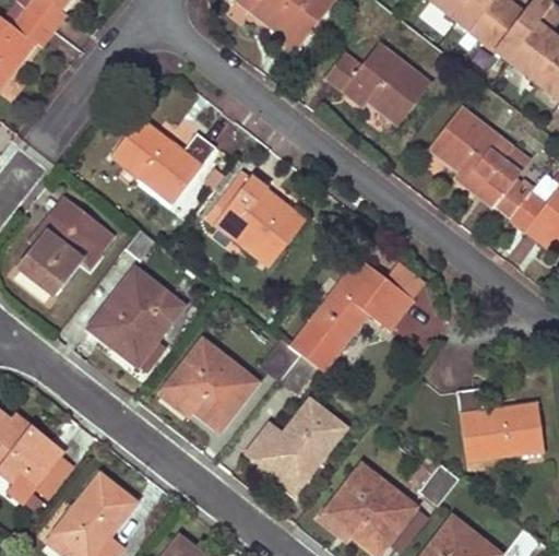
[(1,15),(11,23),(24,7),(16,0),(13,0),(1,15)]
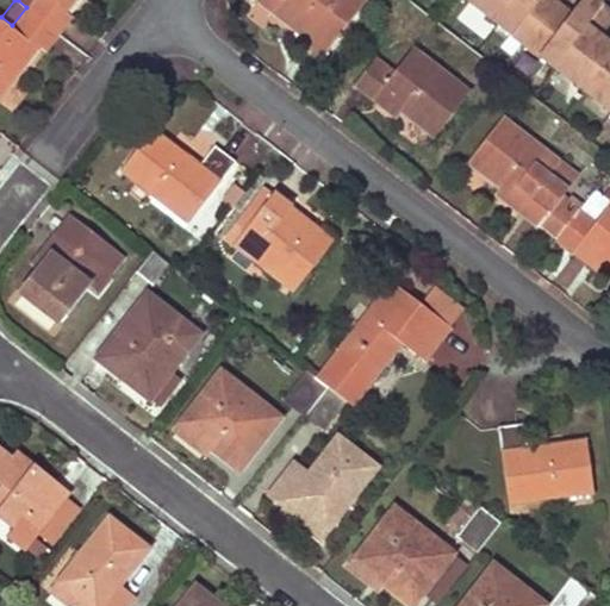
[(31,0),(26,7),(60,32),(73,14),(68,11),(63,7),(68,0),(31,0)]
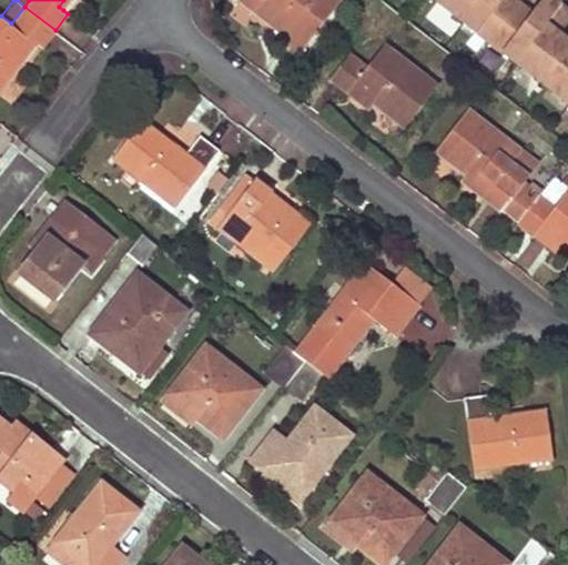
[(63,0),(59,7),(63,10),(70,0),(63,0)]
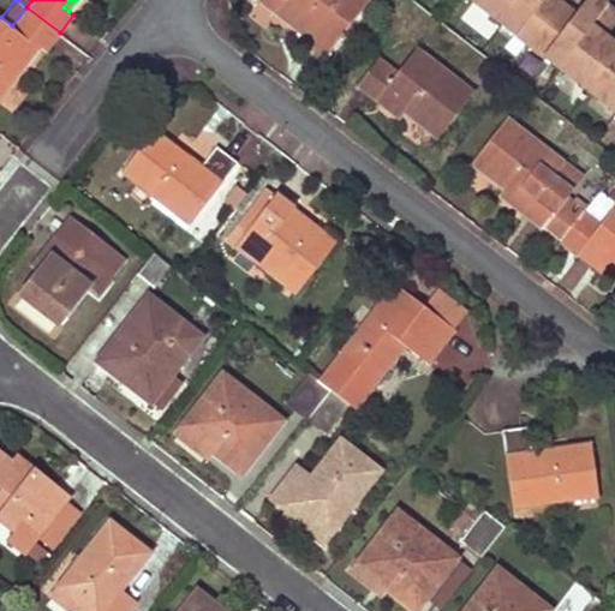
[(261,0),(290,23),(293,19),(314,35),(310,39),(304,47),(322,60),(368,0),(261,0)]
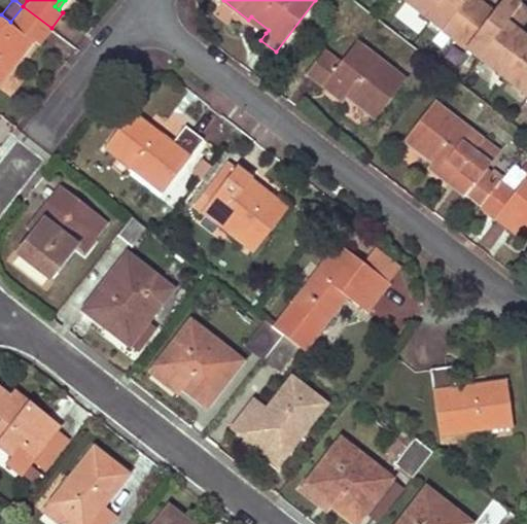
[(409,0),(468,47),(504,0),(499,0),(492,9),(480,0),(409,0)]
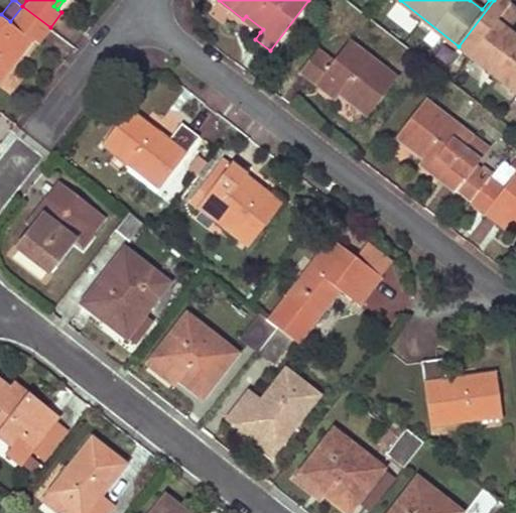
[(497,76),(515,49),(515,35),(507,29),(515,17),(515,8),(505,0),(494,0),(459,46),(497,76)]
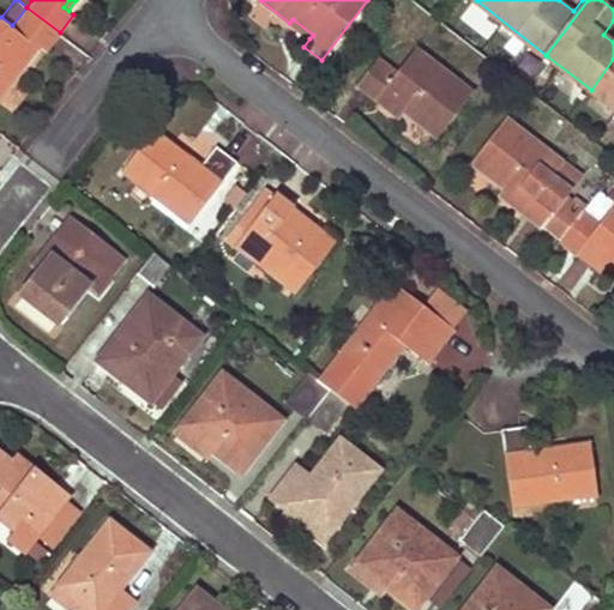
[(41,46),(47,49),(60,32),(26,7),(12,25),(1,17),(0,16),(0,100),(26,66),(22,62),(37,42),(41,46)]
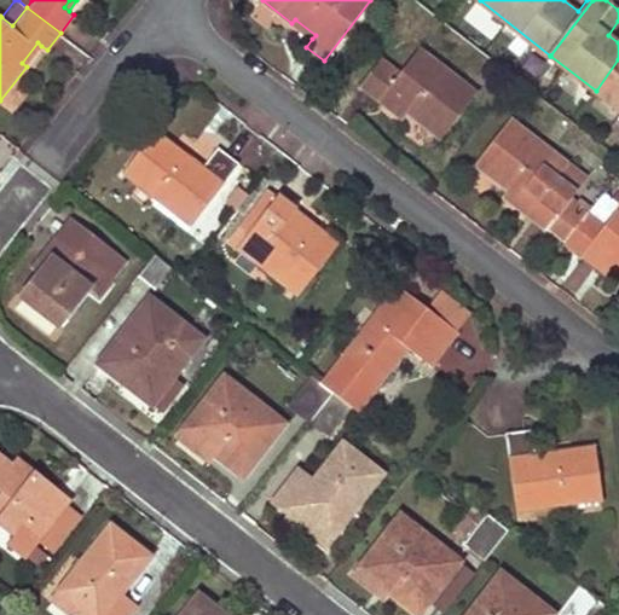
[(295,19),(291,23),(312,39),(316,35),(295,19)]
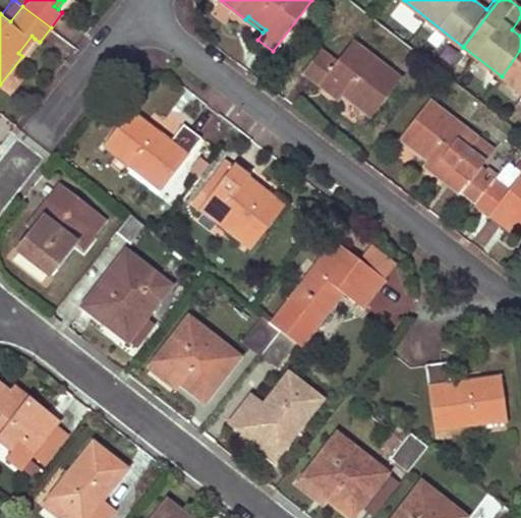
[(35,39),(32,36),(18,53),(22,56),(35,39)]
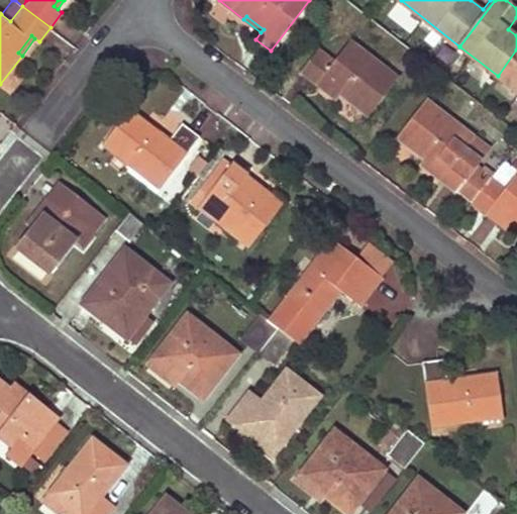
[(317,83),(319,80),(332,90),(335,86),(370,113),(399,77),(350,38),(334,60),(318,46),(300,70),(317,83)]
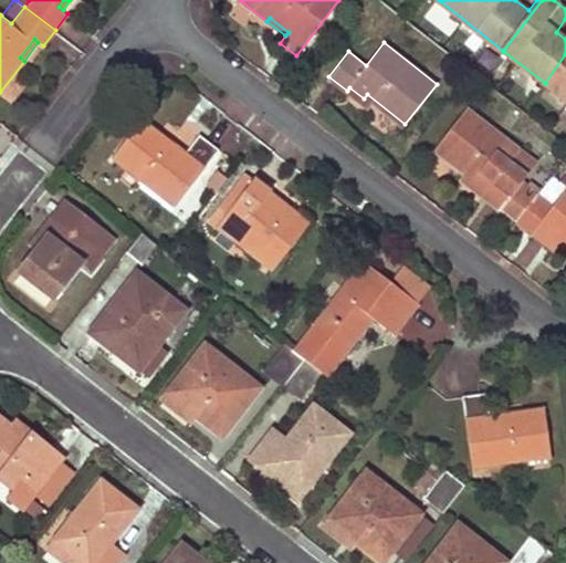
[(469,180),(483,191),(481,196),(500,210),(502,208),(524,178),(528,173),(512,159),(521,148),(467,106),(436,147),(473,176),(469,180)]
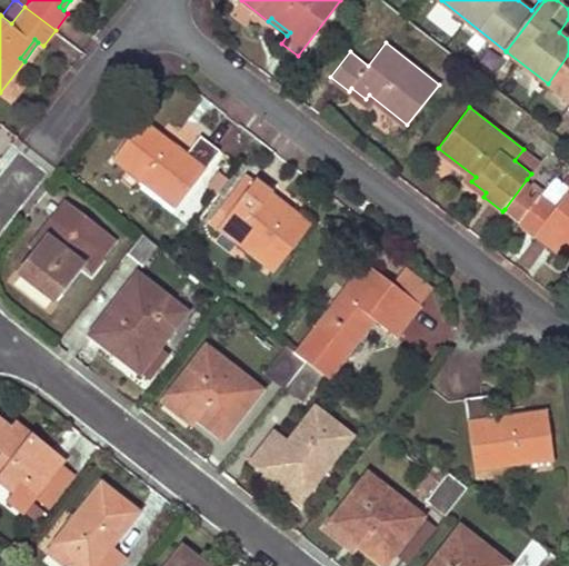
[(143,118),(116,154),(145,175),(141,179),(176,206),(220,148),(201,133),(187,151),(183,156),(170,146),(173,141),(143,118)]
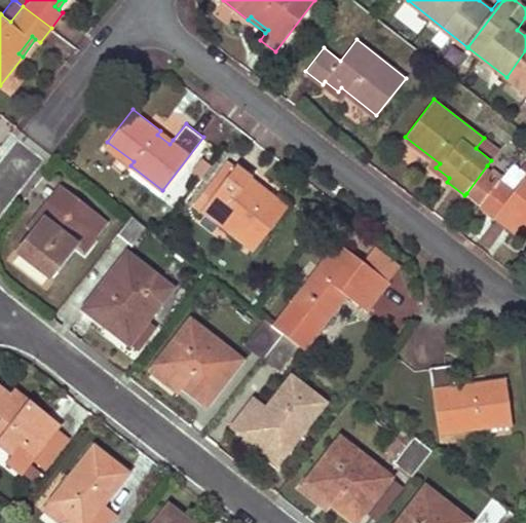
[(173,140),(160,131),(157,135),(170,144),(173,140)]
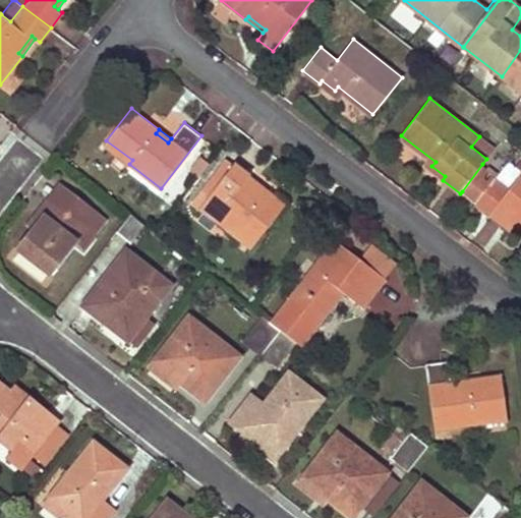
[(436,162),(401,135),(398,139),(425,161),(422,164),(443,180),(445,176),(431,166),(436,162)]
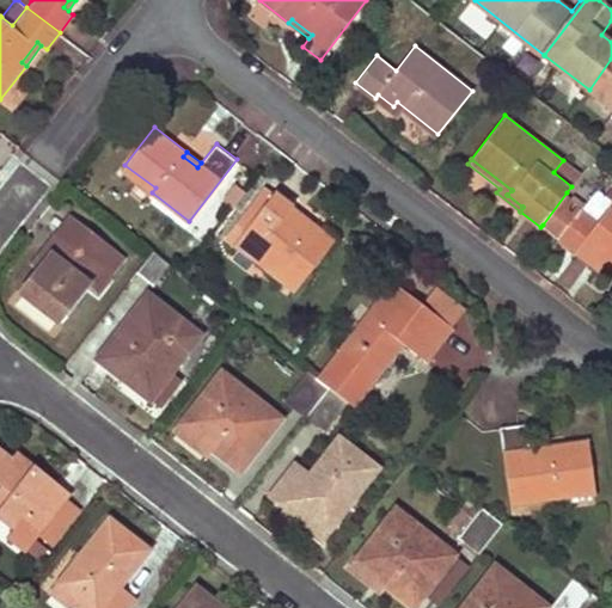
[(554,172),(571,186),(581,174),(563,160),(554,172)]
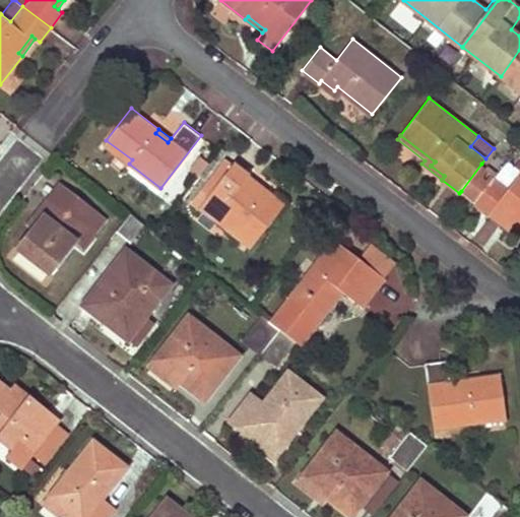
[(103,144),(129,164),(132,159),(106,140),(103,144)]
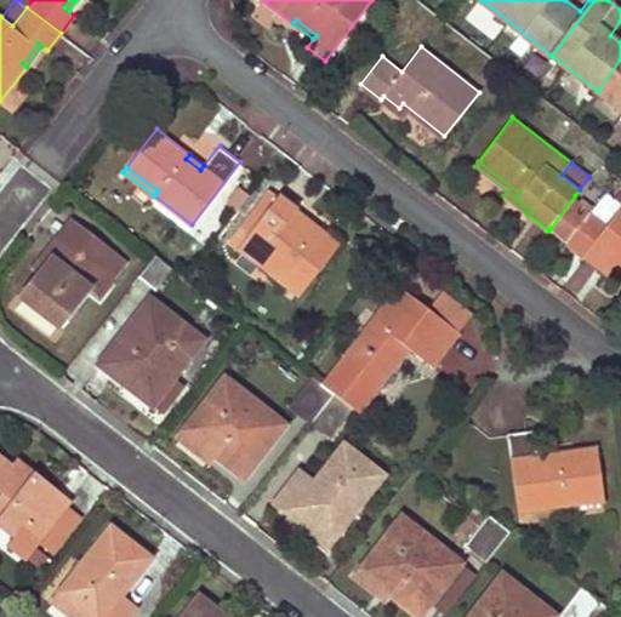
[(238,186),(226,200),(235,207),(246,193),(238,186)]
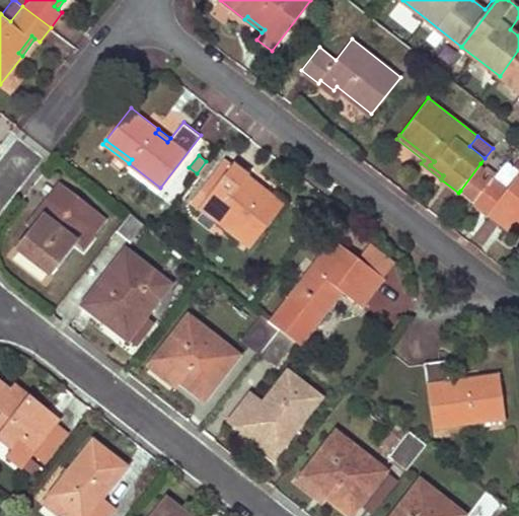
[(518,168),(507,159),(495,174),(492,177),(507,189),(518,171),(518,168)]
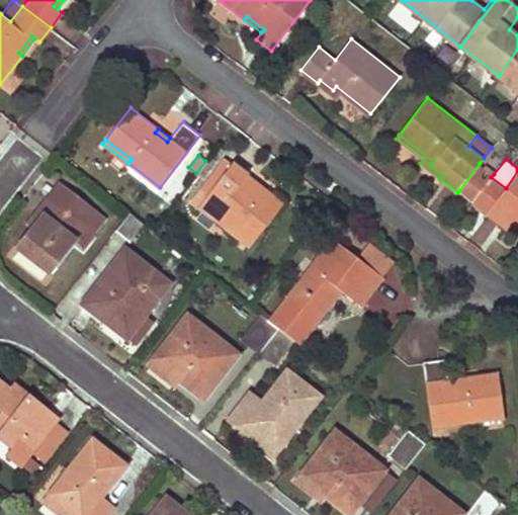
[(248,172),(234,161),(201,202),(227,223),(224,227),(250,246),(284,201),(253,177),(251,180),(245,176),(248,173),(248,172)]
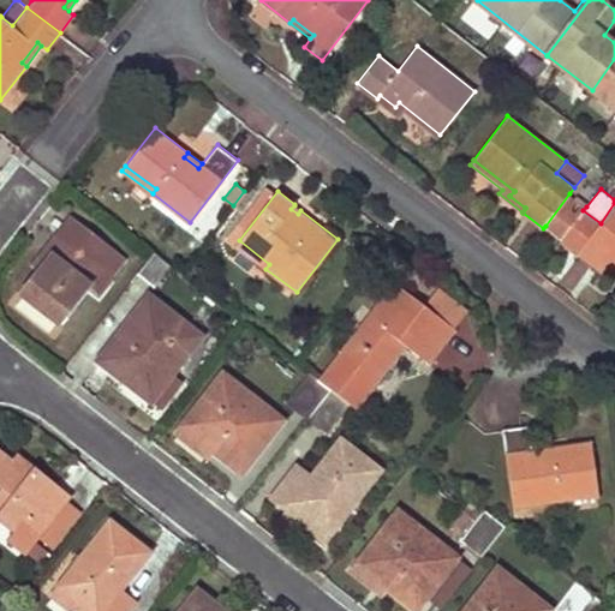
[(586,207),(569,193),(545,226),(561,238),(583,210),(586,207)]
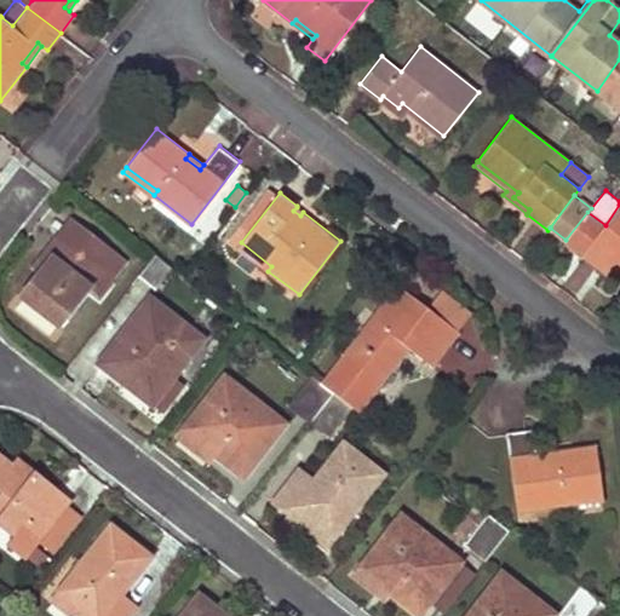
[(615,282),(619,275),(619,205),(606,225),(587,212),(566,240),(563,243),(580,257),(581,255),(615,282)]
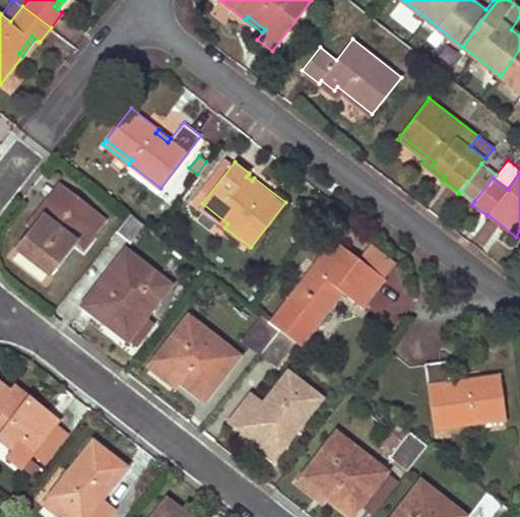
[(28,222),(35,227),(64,188),(59,184),(28,222)]
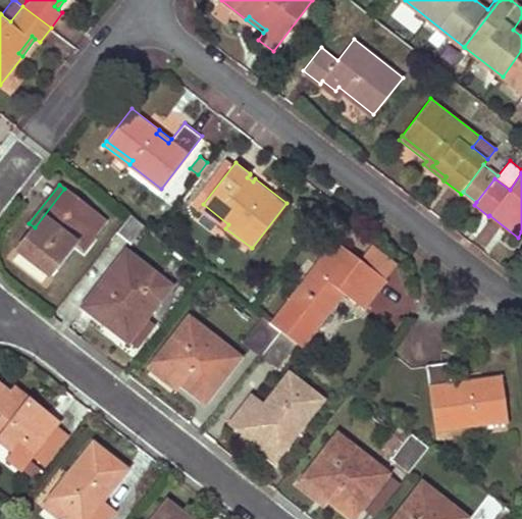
[(64,189),(35,227),(17,249),(50,273),(74,243),(84,250),(94,237),(92,235),(104,218),(64,189)]
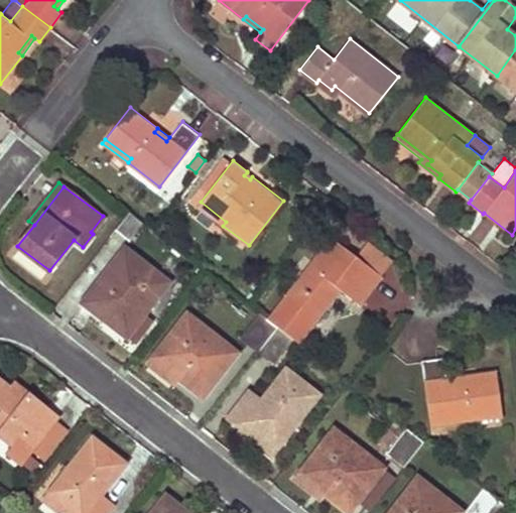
[(201,202),(198,206),(223,226),(226,222),(201,202)]
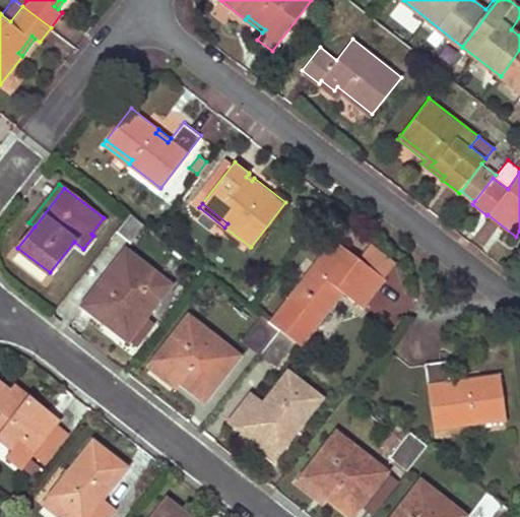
[(116,230),(131,241),(145,223),(130,211),(116,230)]
